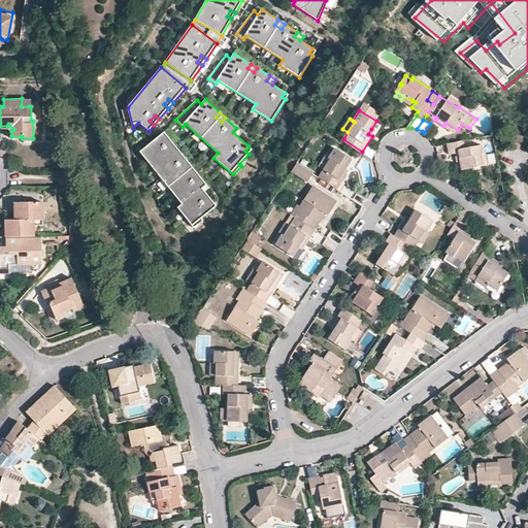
[(238,137),(242,133),(236,128),(233,132),(238,137)]
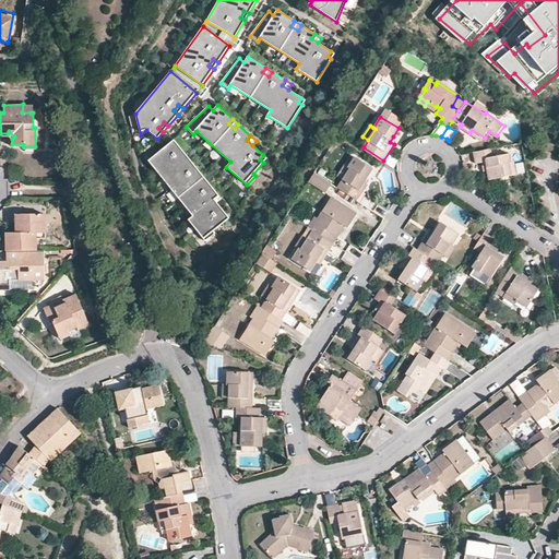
[(202,185),(197,178),(201,174),(192,162),(187,166),(182,159),(187,156),(174,140),(149,161),(193,216),(188,219),(205,241),(215,234),(213,232),(225,222),(222,218),(227,215),(212,197),(216,192),(206,180),(202,185)]
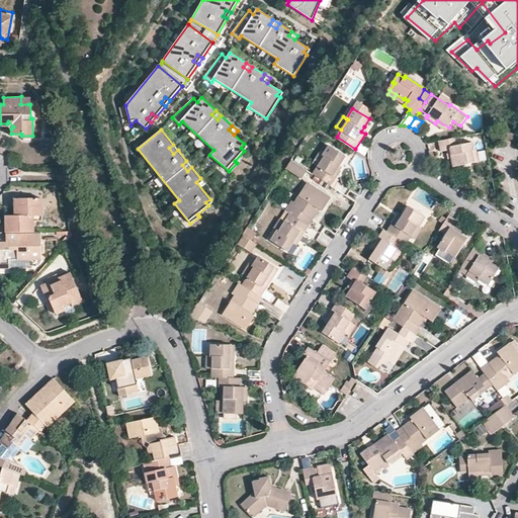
[(447,150),(451,149),(452,157),(454,165),(475,161),(473,151),(475,150),(472,142),(456,145),(454,138),(438,140),(441,151),(447,150)]
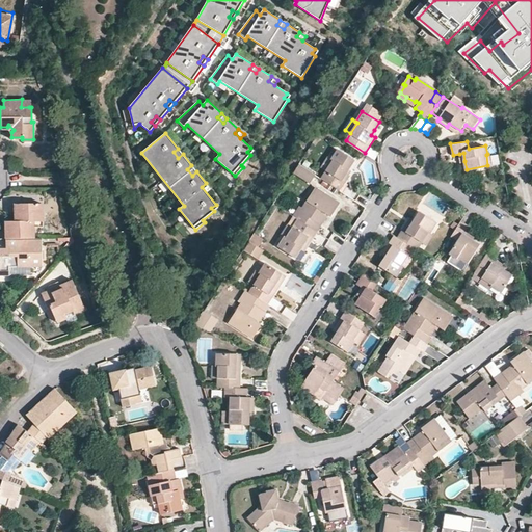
[(341,190),(351,174),(347,171),(350,167),(355,159),(339,148),(331,158),(334,159),(326,169),(321,177),(341,190)]
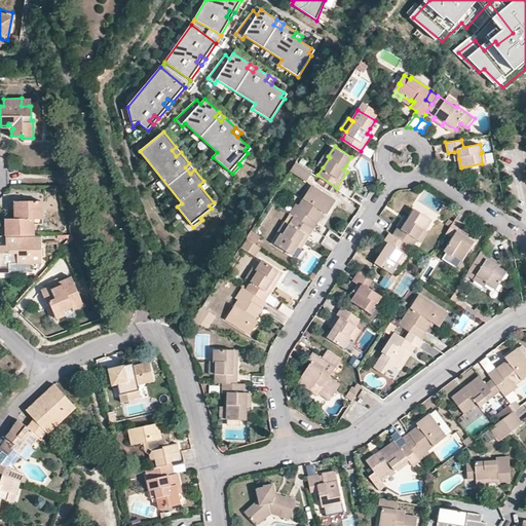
[(181,152),(176,147),(172,150),(176,156),(181,152)]
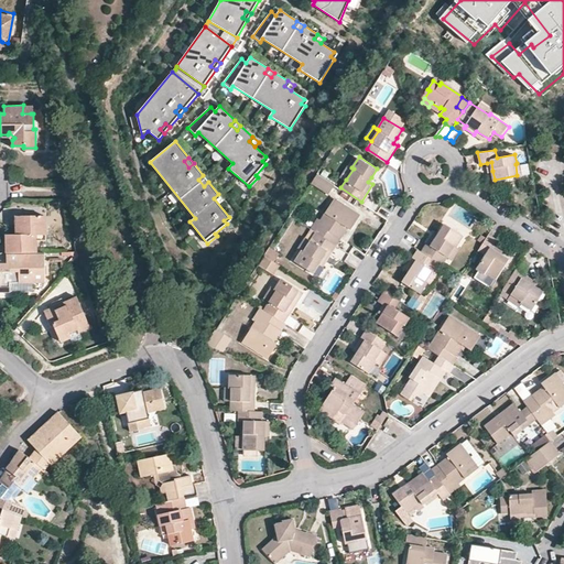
[(351,167),(347,164),(339,175),(346,180),(354,169),(351,167)]
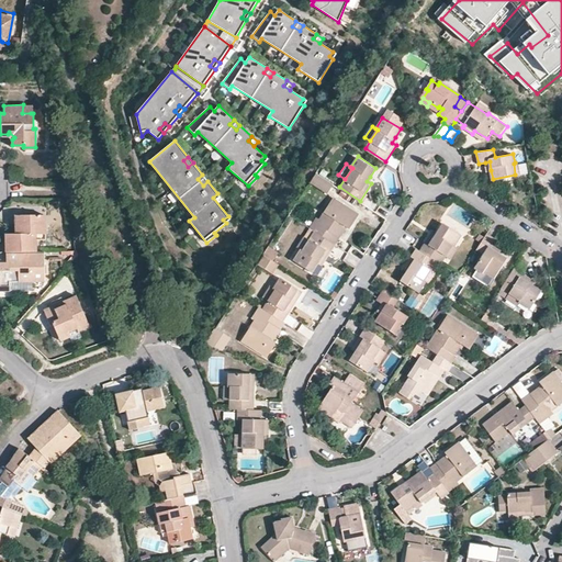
[(335,183),(317,172),(311,182),(328,193),(335,183)]
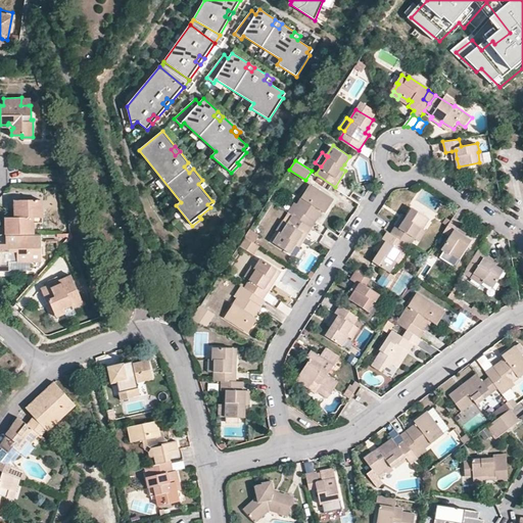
[(193,169),(188,162),(184,167),(189,173),(193,169)]
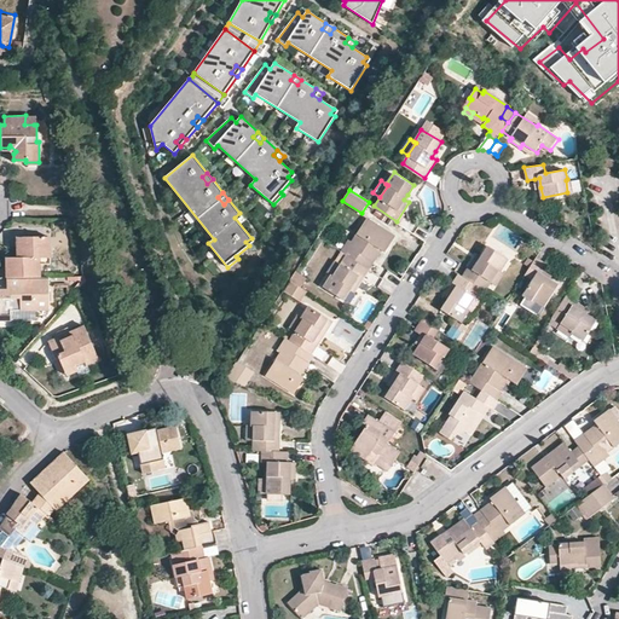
[(348,254),(369,268),(380,252),(377,250),(380,247),(382,249),(386,250),(389,244),(387,243),(391,237),(366,223),(363,227),(360,227),(352,239),(356,243),(348,254)]
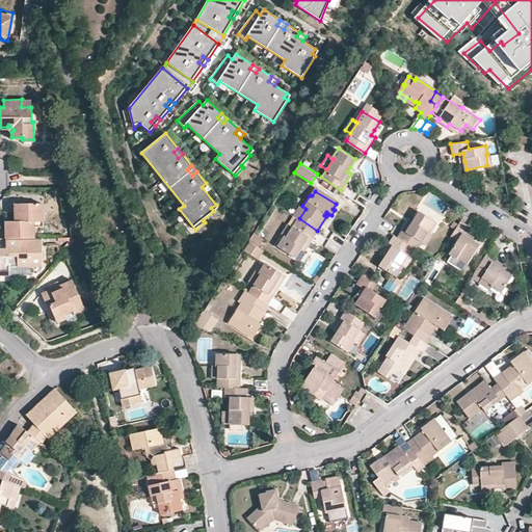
[(33,204),(18,204),(18,221),(15,220),(5,221),(5,238),(6,238),(8,238),(33,238),(33,227),(33,204)]
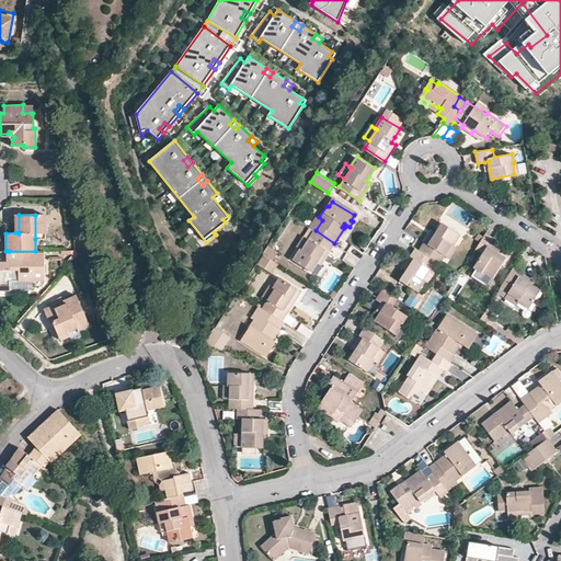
[(45,215),(35,215),(35,239),(45,239),(45,215)]
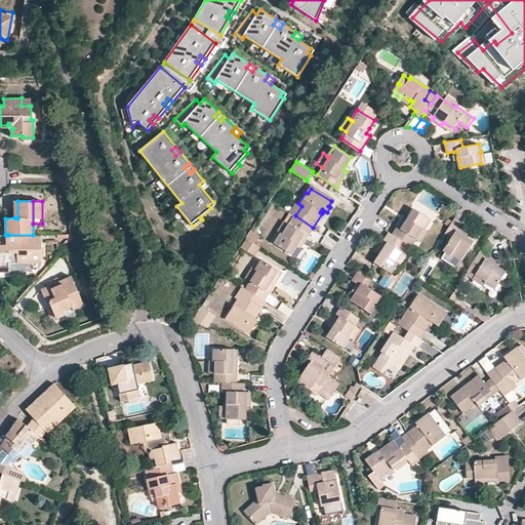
[(298,203),(295,202),(289,212),(294,215),(295,215),(301,206),(298,203)]
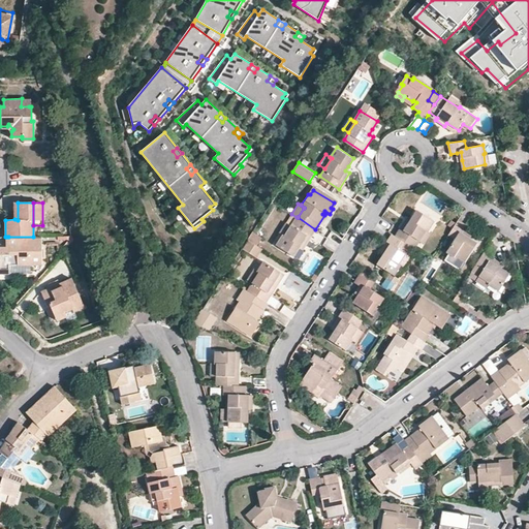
[(417,210),(412,218),(409,223),(405,220),(401,227),(403,229),(398,238),(411,246),(414,248),(419,240),(426,230),(428,231),(434,221),(417,210)]
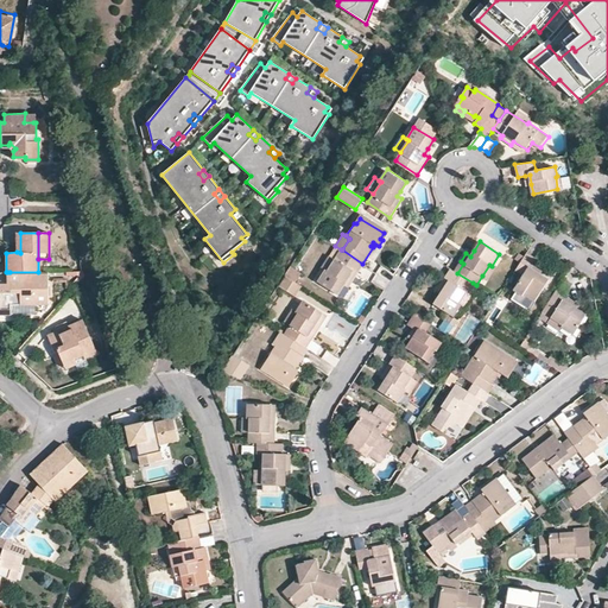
[(341,249),(335,259),(327,271),(325,270),(318,280),(337,293),(343,284),(347,279),(350,282),(362,264),(342,249),(341,249)]
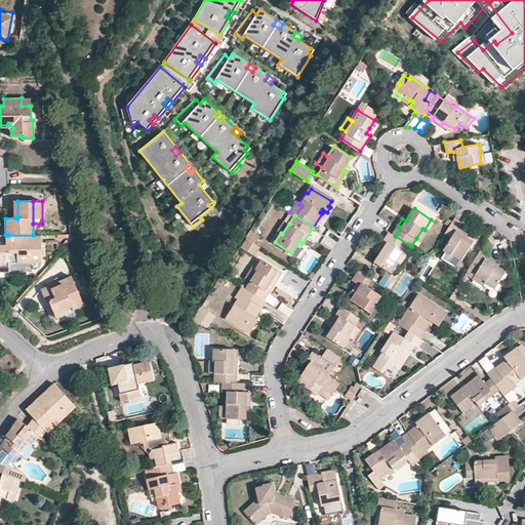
[(445,233),(451,237),(443,250),(450,254),(451,252),(462,259),(475,241),(467,236),(459,231),(461,228),(465,223),(456,216),(449,227),(445,233)]
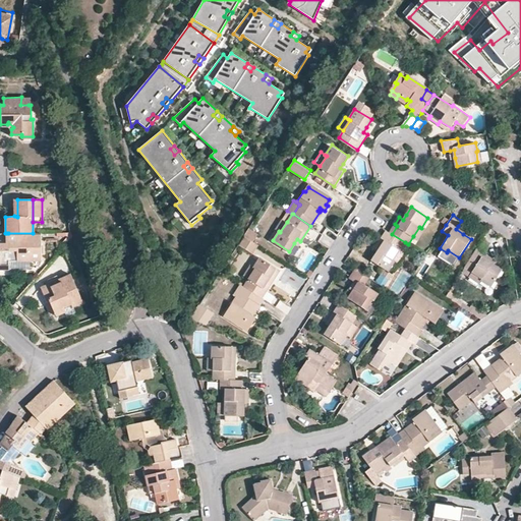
[(449,220),(445,217),(441,222),(446,225),(449,220)]
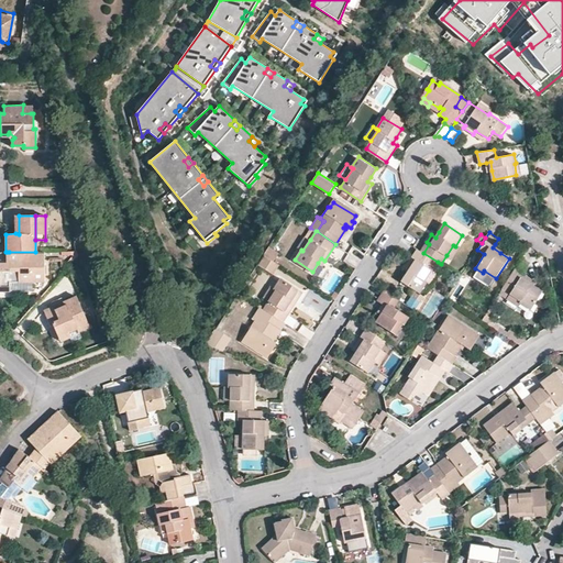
[(310,240),(305,235),(298,246),(301,250),(302,251),(310,240)]
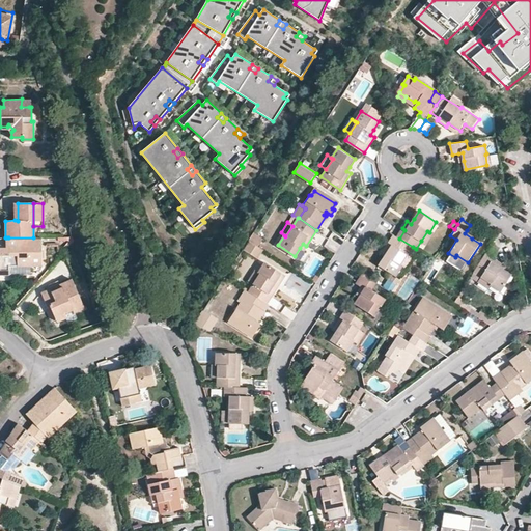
[(421,241),(426,244),(432,234),(429,232),(427,231),(421,241)]
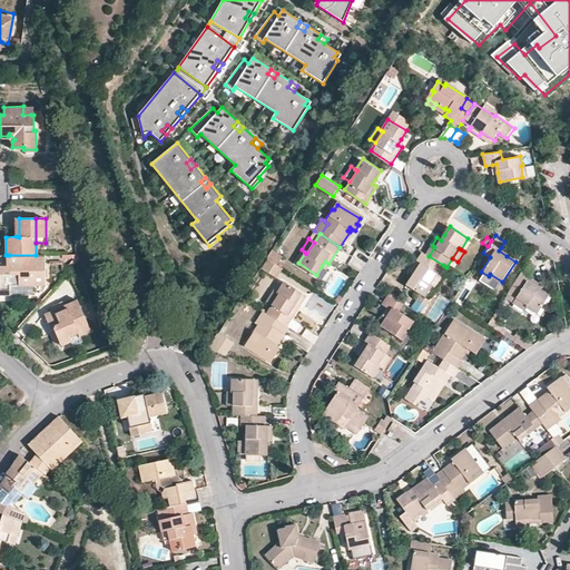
[(416,261),(411,269),(414,272),(411,276),(406,284),(424,296),(432,285),(430,284),(438,274),(443,265),(429,256),(426,254),(423,252),(422,253),(424,254),(419,262),(416,261)]
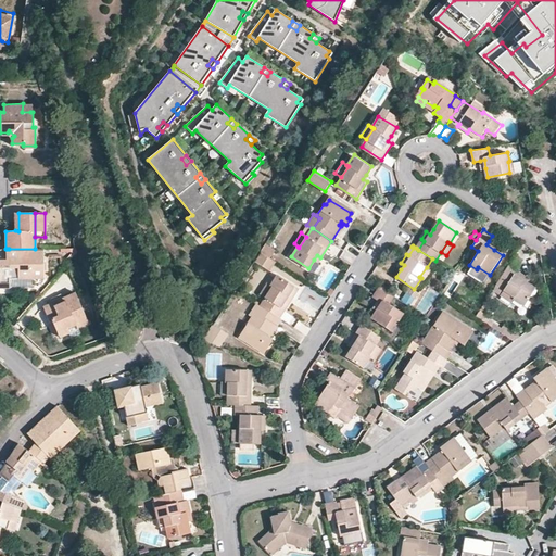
[(35,249),(9,249),(7,249),(5,258),(0,258),(0,288),(10,288),(10,278),(32,278),(43,278),(43,249),(35,249)]
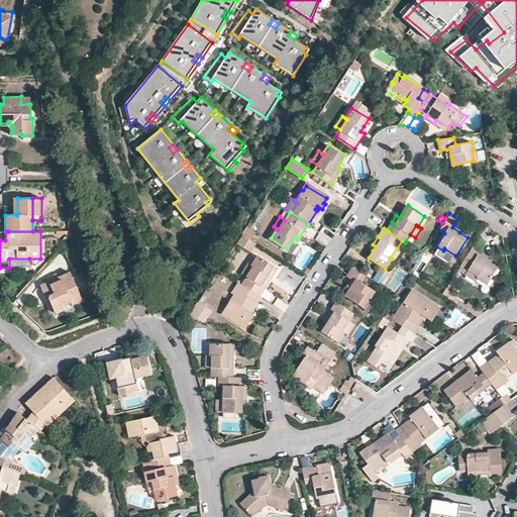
[(257,243),(243,234),(238,242),(252,251),(257,243)]
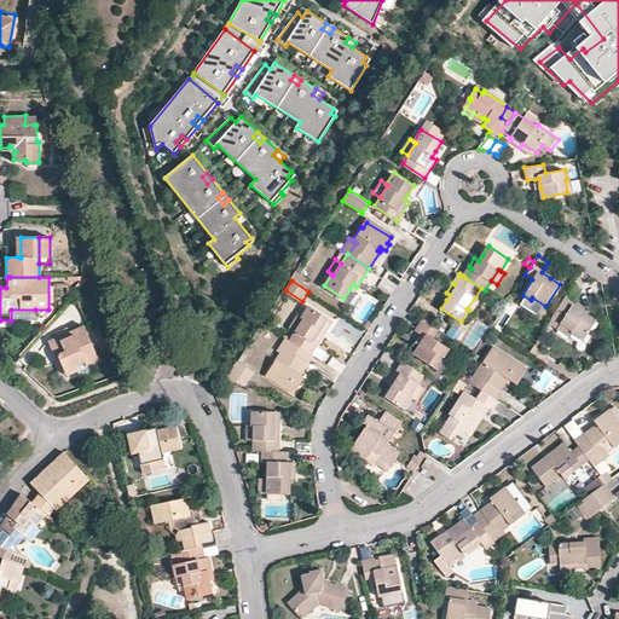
[(480,300),(475,298),(467,308),(469,310),(473,312),(480,300)]
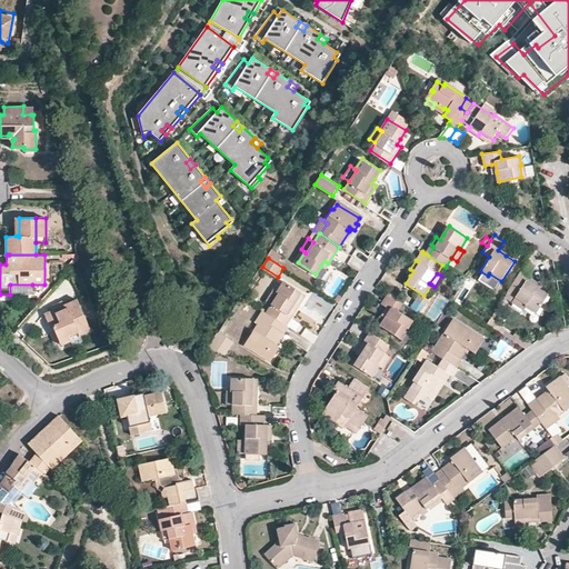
[(488,276),(487,278),(498,286),(501,281),(489,273),(488,276)]
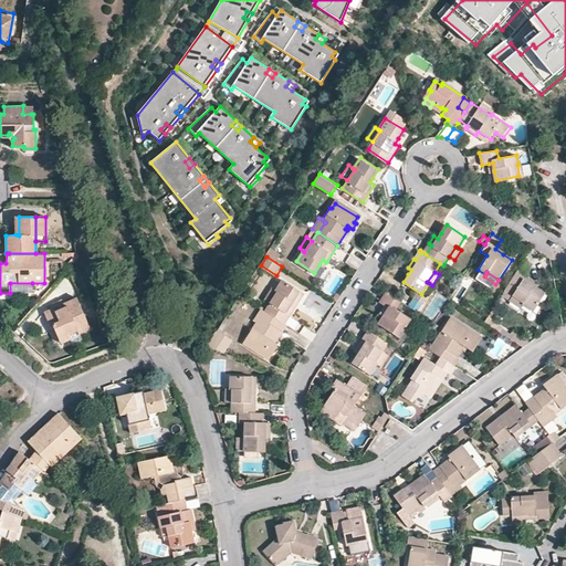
[(545,293),(536,287),(532,284),(535,280),(526,274),(524,278),(516,272),(504,291),(513,296),(524,303),(522,305),(534,312),(545,293)]
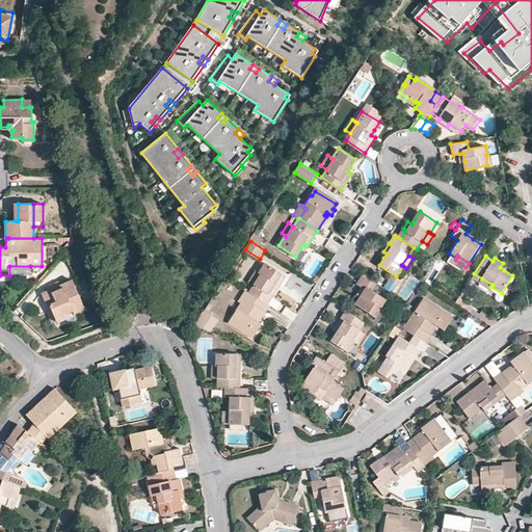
[(260,272),(262,273),(255,283),(249,292),(251,293),(266,302),(270,295),(273,296),(278,287),(276,286),(280,282),(285,273),(267,262),(260,272)]
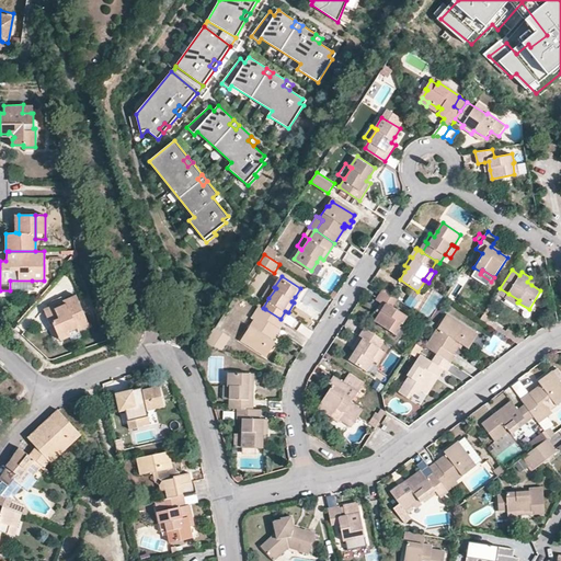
[(32,281),(10,281),(10,290),(21,290),(21,284),(33,283),(32,281)]
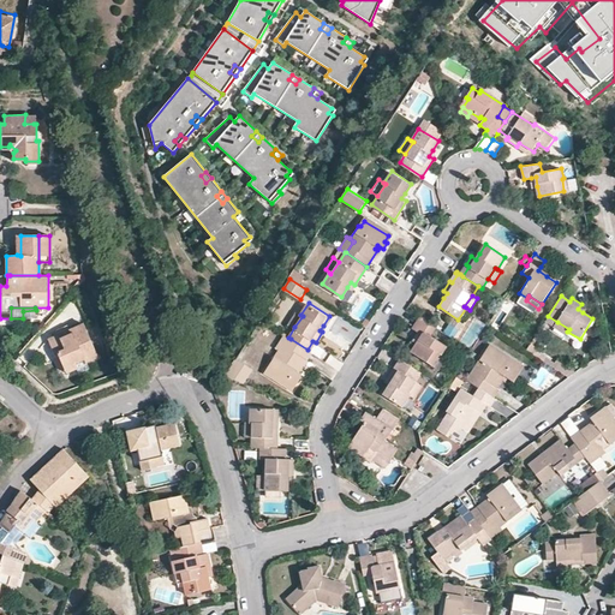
[(300,315),(296,311),(288,323),(294,327),(303,316),(300,315)]
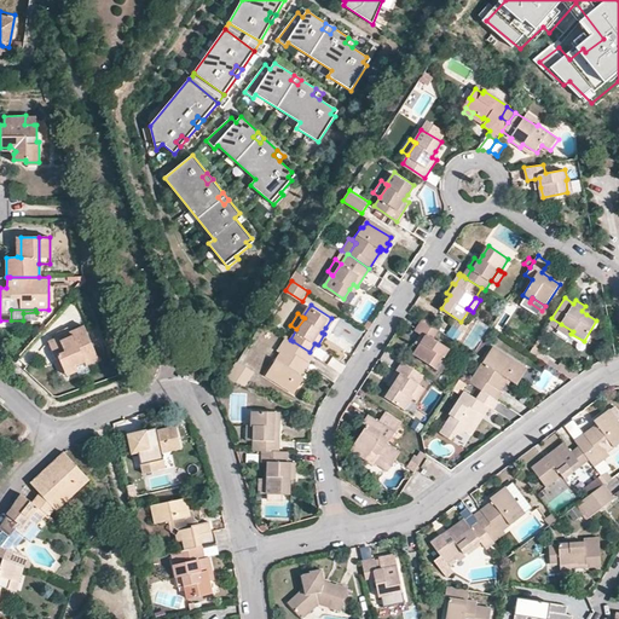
[(556,330),(561,324),(551,318),(544,330),(547,333),(553,336),(556,330)]
